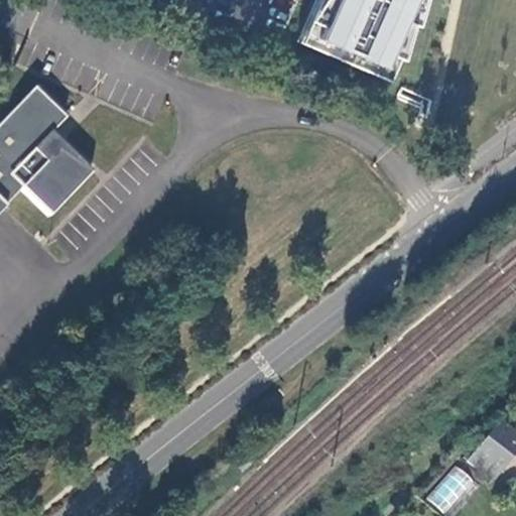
[(424,0),(323,0),(304,43),(390,81),(424,0)]
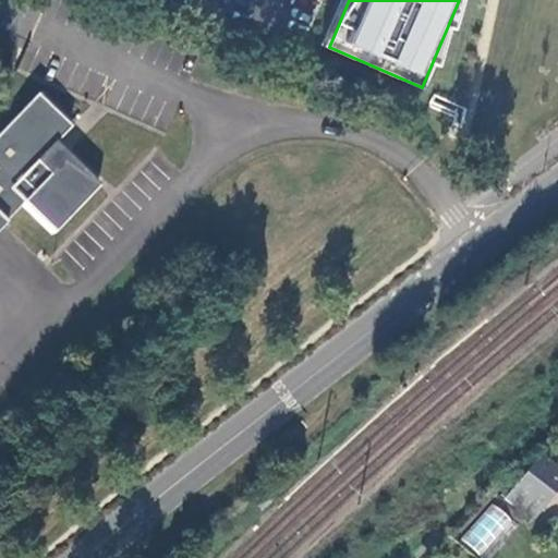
[(55,235),(102,187),(62,162),(50,177),(38,164),(58,143),(72,128),(38,95),(0,133),(0,225),(22,203),(55,235)]
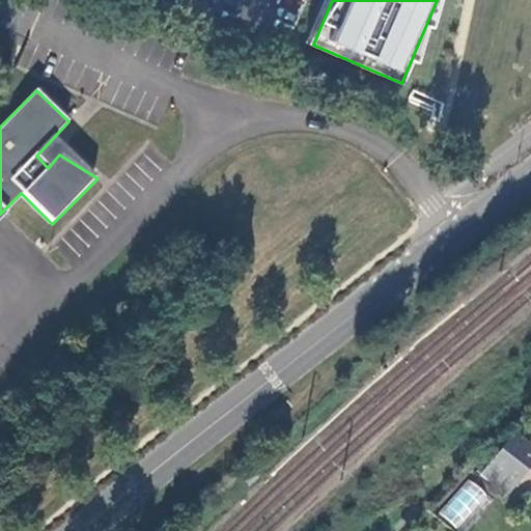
[(59,155),(98,178),(55,136),(36,156),(48,168),(59,155)]
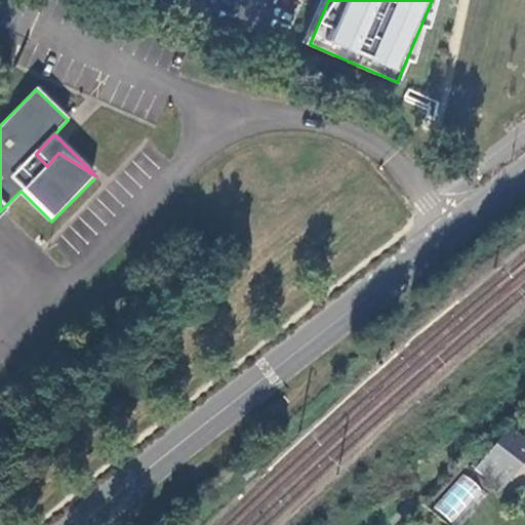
[(512,477),(524,459),(524,440),(510,428),(486,457),(512,477)]
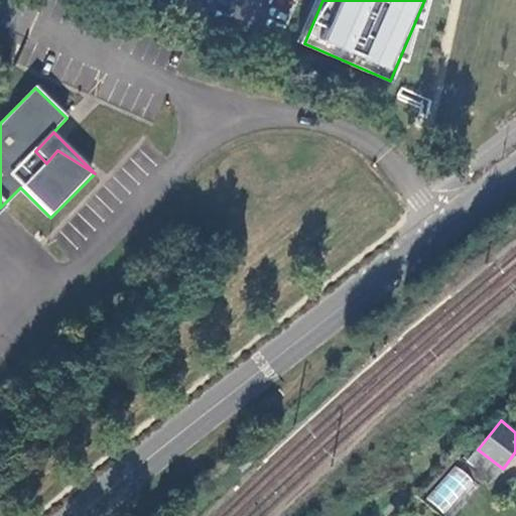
[(425,495),(443,514),(476,484),(458,465),(425,495)]
